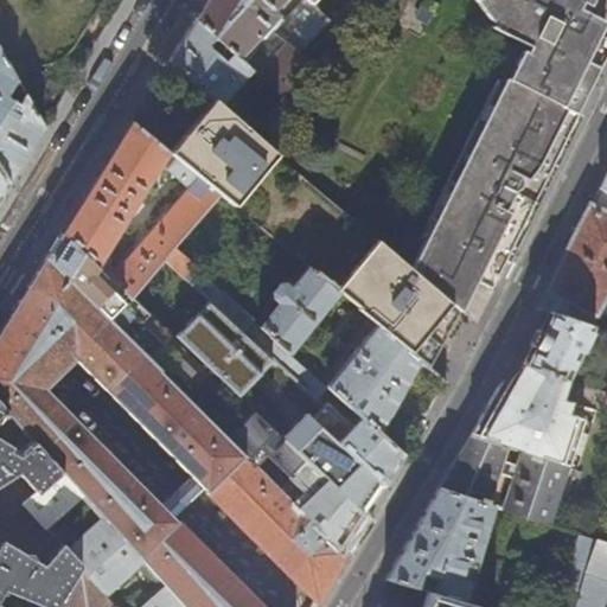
[(276,11),(285,0),(205,0),(196,18),(222,42),(234,52),(254,71),(283,97),(313,61),(302,51),(331,23),(310,2),(306,0),(304,0),(286,20),(276,11)]
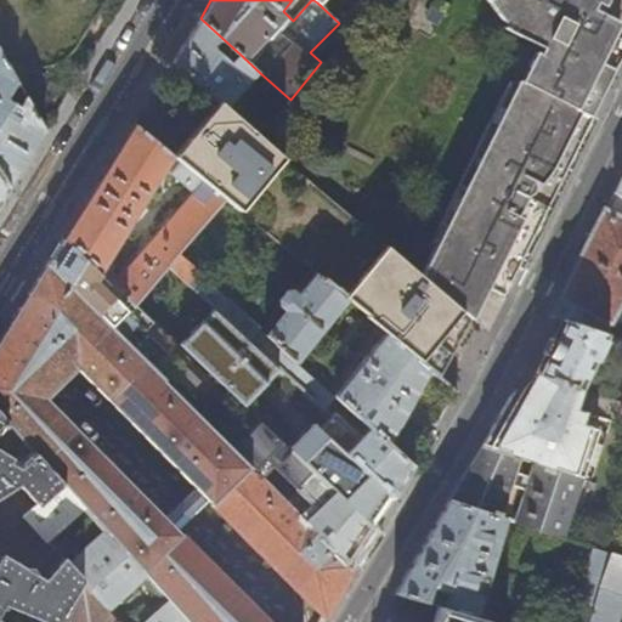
[(488,0),(486,1),(507,27),(505,30),(542,49),(539,55),(535,52),(420,276),(471,321),(482,303),(490,289),(502,295),(514,272),(516,266),(521,269),(544,222),(589,130),(594,120),(592,119),(616,71),(601,62),(605,56),(621,26),(616,21),(593,10),(597,5),(604,7),(606,0),(488,0)]
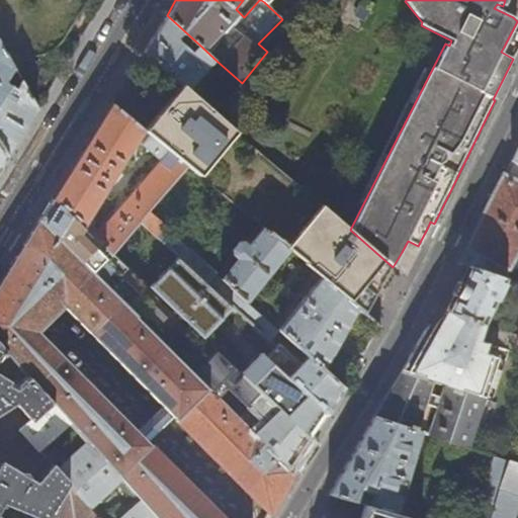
[(183,42),(189,35),(167,15),(147,48),(145,51),(182,84),(190,91),(217,61),(199,45),(193,52),(183,42)]
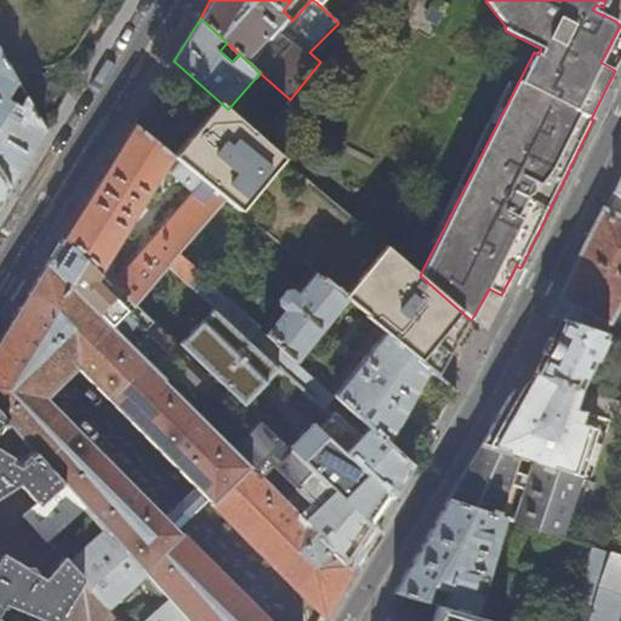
[(0,176),(7,189),(38,141),(44,132),(12,75),(0,53),(0,176)]
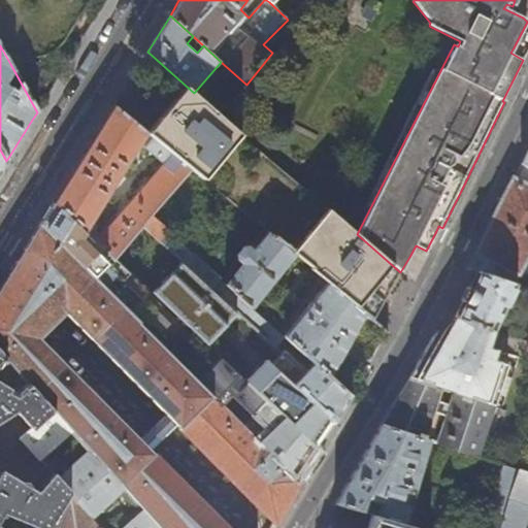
[(241,134),(194,93),(186,86),(163,114),(155,125),(150,133),(193,169),(204,179),(241,134)]
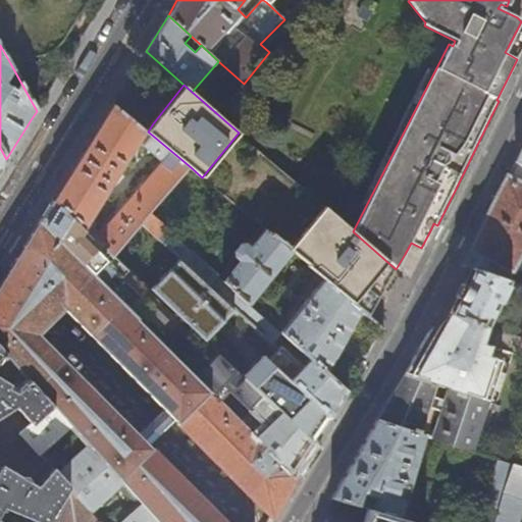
[(152,212),(191,167),(148,132),(112,104),(80,157),(53,200),(116,255),(144,222),(160,238),(168,228),(152,212)]
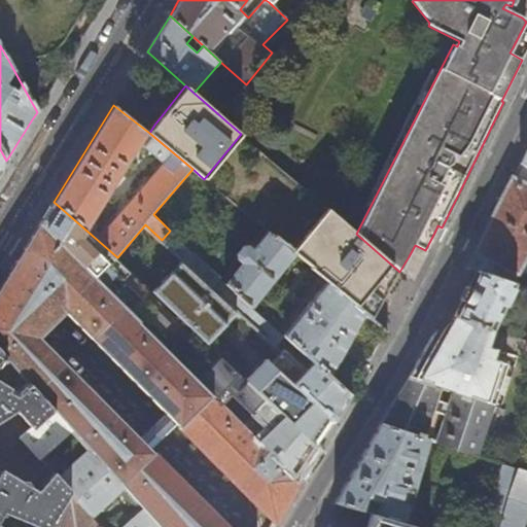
[(513,284),(526,255),(526,165),(520,164),(516,171),(466,269),(478,272),(513,284)]
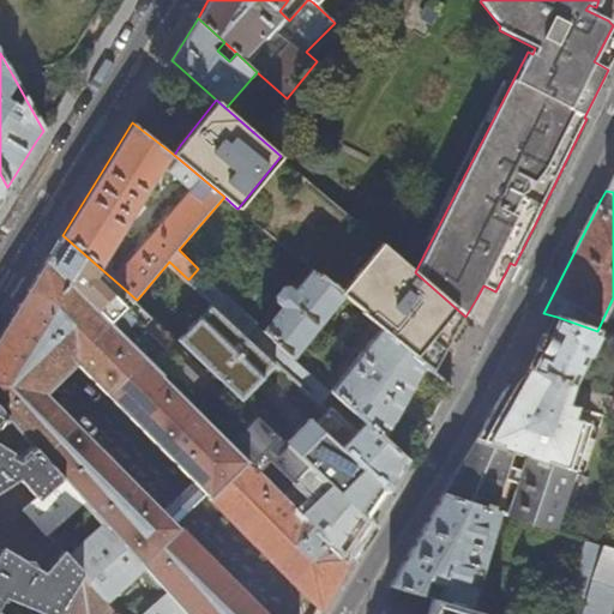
[(49,256),(47,260),(217,429),(244,405),(239,399),(137,300),(62,235),(55,245),(49,256)]
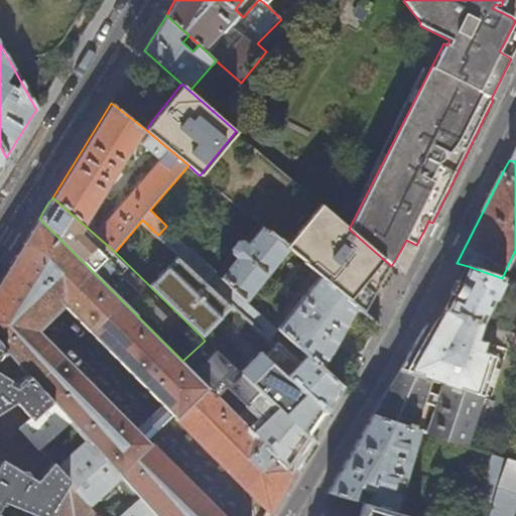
[(285,247),(287,249),(313,271),(358,307),(365,313),(372,301),(384,280),(391,266),(349,229),(320,205),(285,247)]
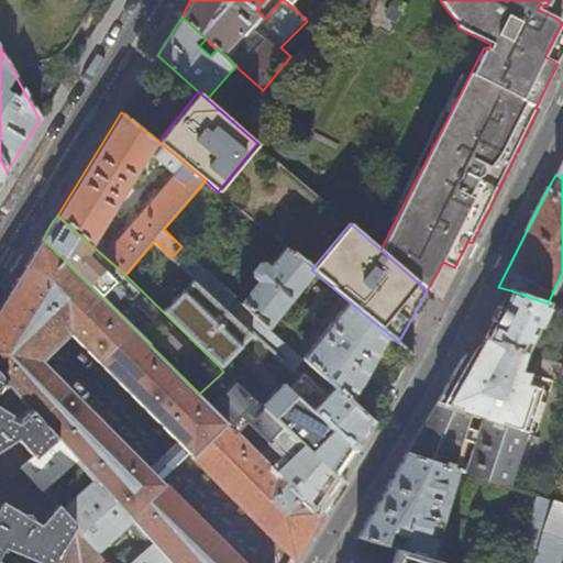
[(0,307),(0,373),(10,385),(33,409),(58,437),(78,459),(98,479),(131,517),(170,562),(242,562),(164,484),(44,360),(58,345),(72,332),(294,559),(306,538),(320,514),(313,507),(276,468),(231,422),(229,420),(227,422),(209,405),(199,394),(43,239),(22,271),(9,293),(0,307)]
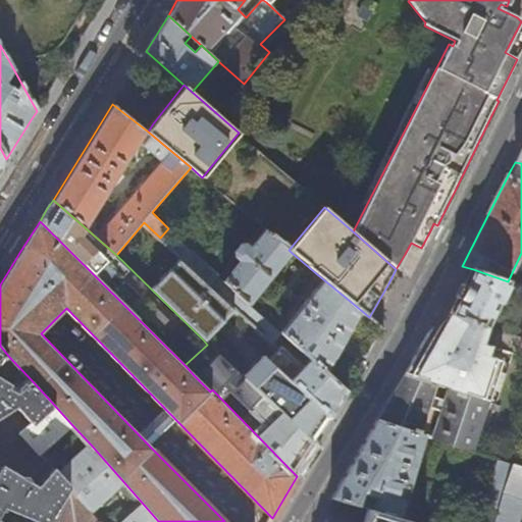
[(203,340),(236,308),(211,283),(174,250),(160,238),(144,222),(116,255),(203,340)]
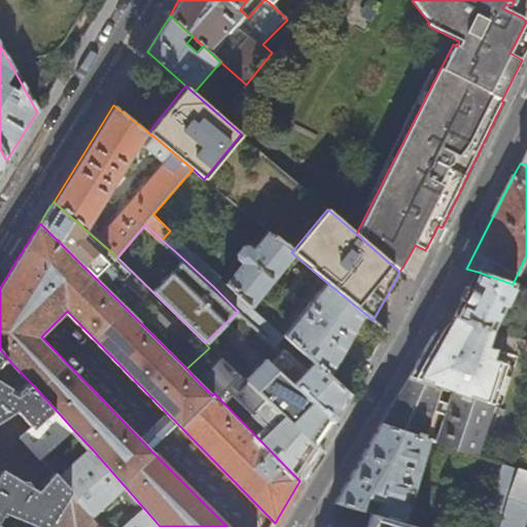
[(184,244),(170,231),(162,240),(176,252),(184,244)]
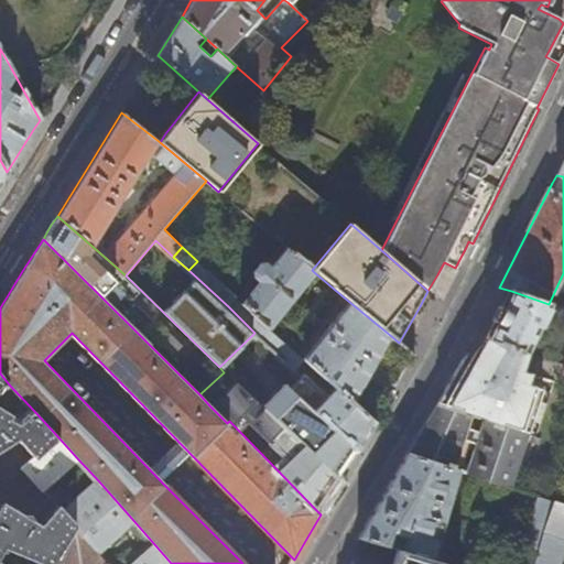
[(269,327),(314,272),(312,270),(289,250),(272,270),(267,266),(262,266),(256,273),(257,278),(262,282),(243,304),(269,327)]
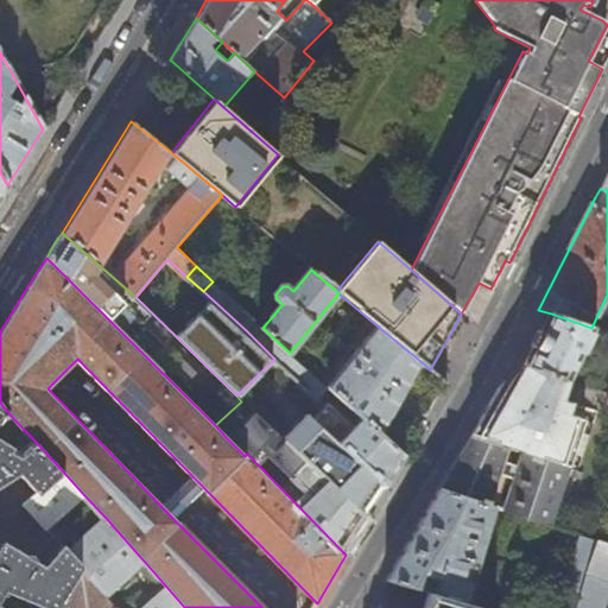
[(213,282),(203,291),(246,330),(254,320),(213,282)]
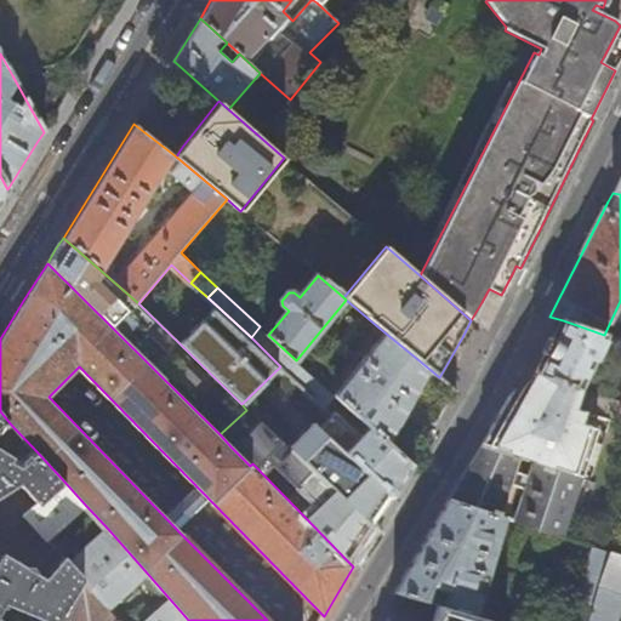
[(605,335),(604,335),(563,320),(560,325),(535,374),(577,391),(605,335)]
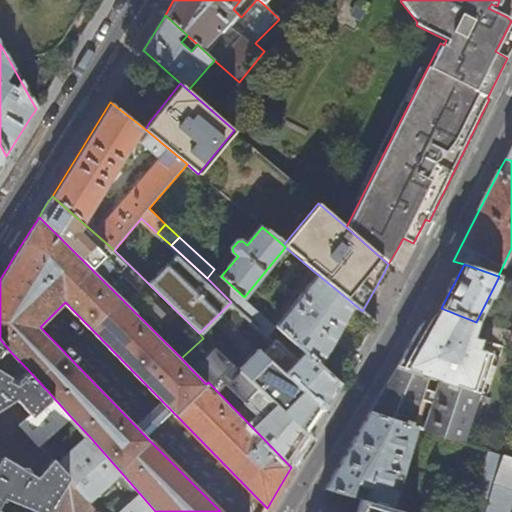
[(231,302),(268,337),(277,327),(244,297),(221,276),(214,269),(207,278),(231,302)]
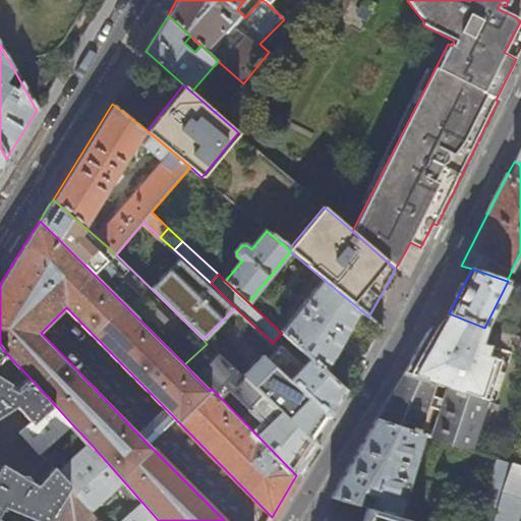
[(327,372),(361,310),(316,274),(311,279),(320,286),(283,330),(311,357),(327,372)]
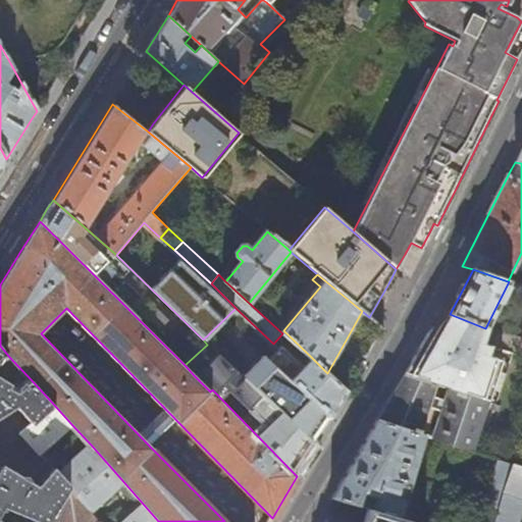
[(483,334),(485,328),(450,314),(447,320),(441,329),(431,325),(427,331),(408,366),(403,373),(436,384),(448,387),(447,389),(488,402),(504,358),(506,353),(480,343),(483,334)]
